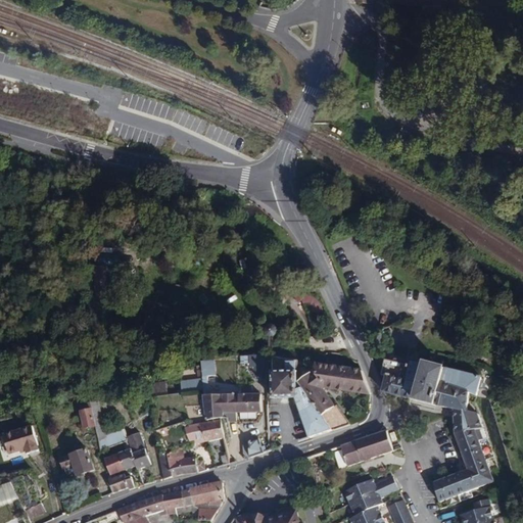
[(268,335),(270,336),(271,336),(272,336),(274,336),(275,335),(275,333),(275,332),(275,331),(274,330),(274,329),(272,328),(271,328),(270,328),(269,329),(268,330),(267,331),(267,333),(268,334),(268,335)]
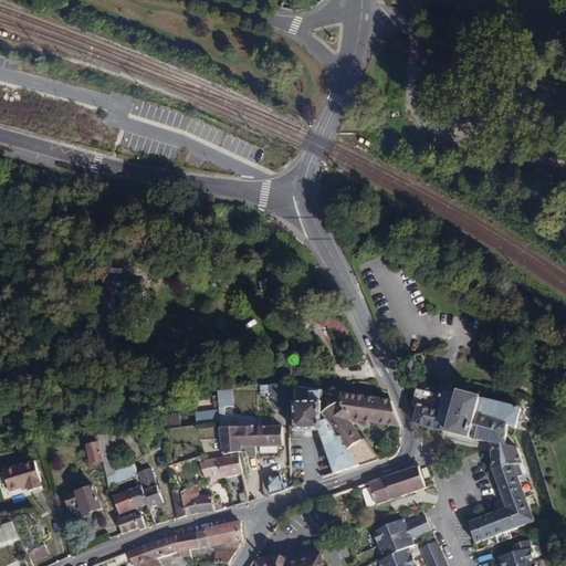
[(358,465),(326,409),(323,412),(323,388),(294,388),(293,427),(293,432),(321,433),(333,473),(358,465)]
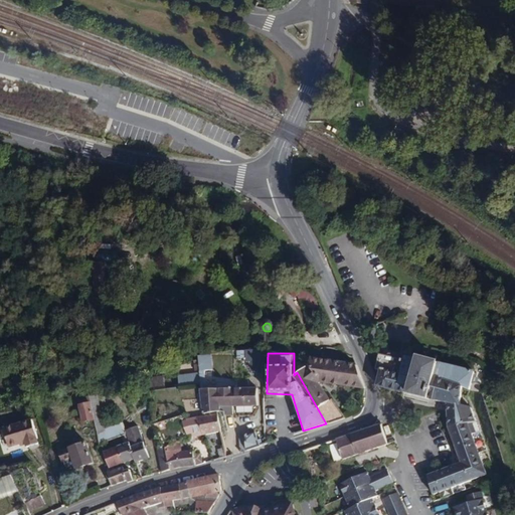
[(407,394),(417,356),(404,353),(402,361),(379,356),(375,372),(378,373),(376,387),(407,394)]
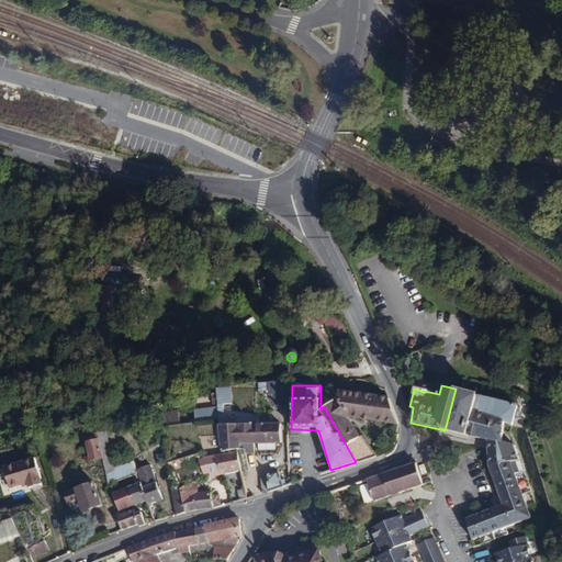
[(216,405),(216,412),(223,412),(224,404),(234,403),(232,386),(216,388),(216,405)]
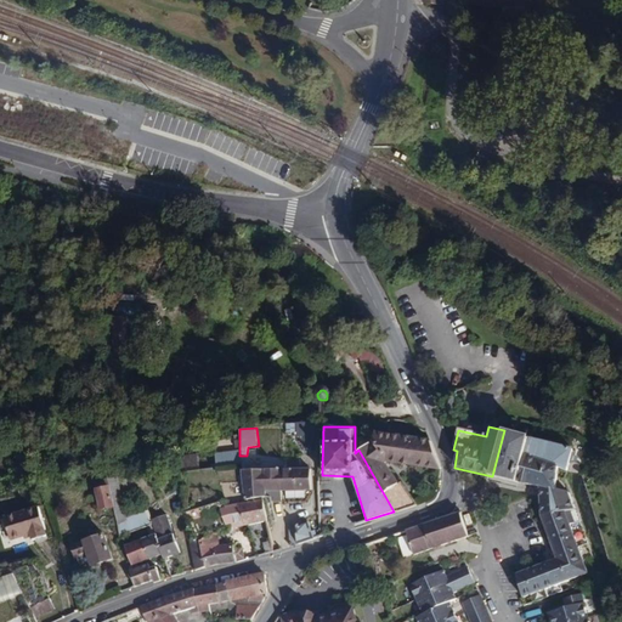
[(516,488),(530,437),(504,430),(492,476),(490,481),(516,488)]
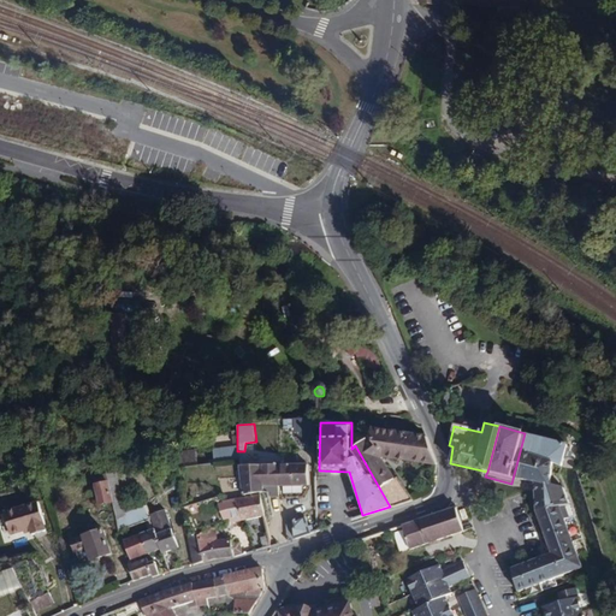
[(412,499),(388,461),(392,457),(437,465),(427,437),(412,434),(412,431),(392,428),(391,431),(380,428),(380,434),(369,436),(355,445),(390,507),(412,499)]
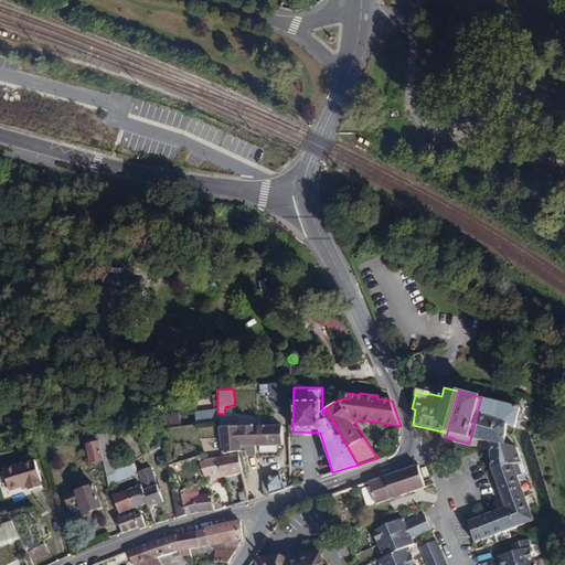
[(537,524),(520,479),(529,477),(513,435),(515,428),(521,407),(481,397),(469,444),(481,446),(483,444),(490,446),(491,471),(504,511),(467,524),(475,545),(537,524)]
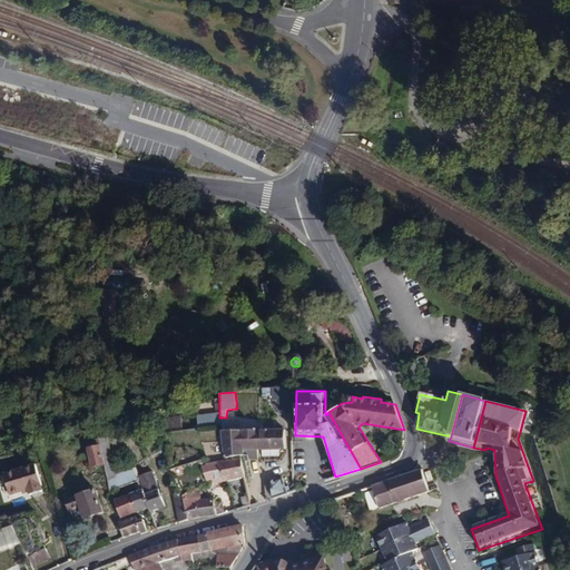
[(197,413),(197,429),(219,425),(220,425),(219,418),(219,411),(197,413)]
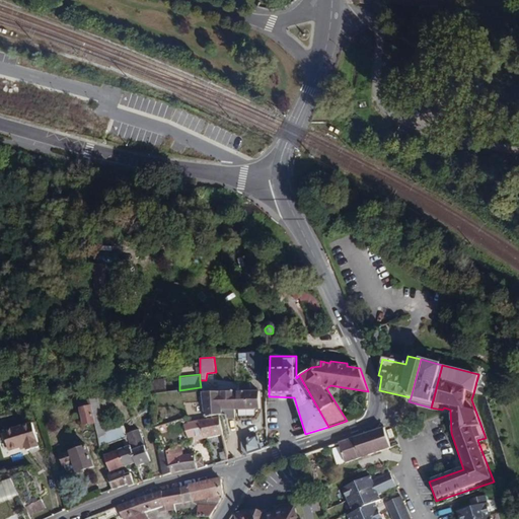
[(166,391),(166,378),(150,380),(150,393),(166,391)]
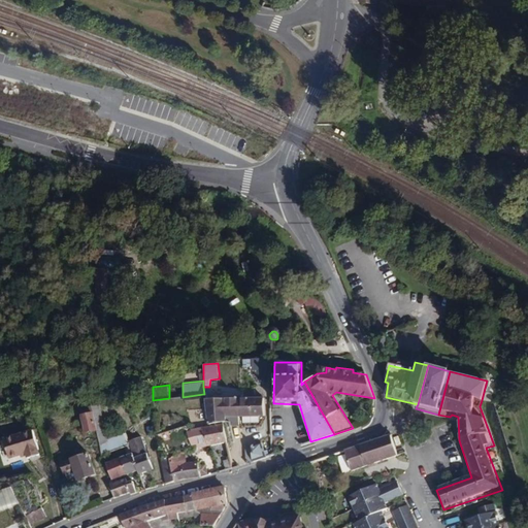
[(265,416),(265,397),(229,397),(203,398),(205,422),(224,422),(224,417),(242,416),(259,416),(265,416)]
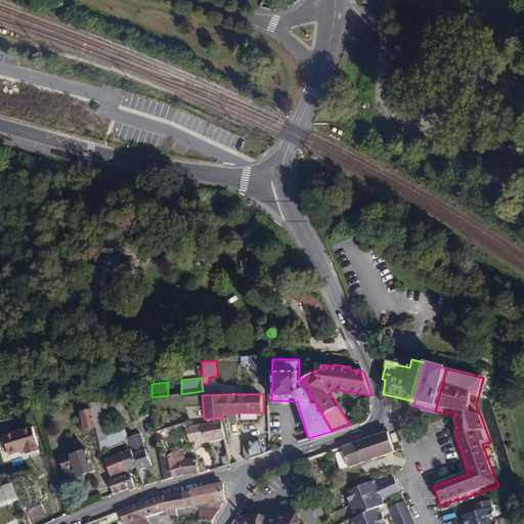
[(90,401),(92,408),(96,428),(101,452),(128,442),(126,438),(122,428),(105,434),(99,400),(90,401)]
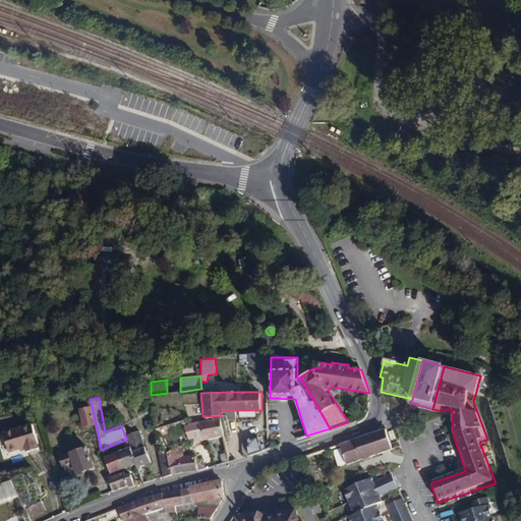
[(96,425),(92,406),(78,409),(82,428),(96,425)]
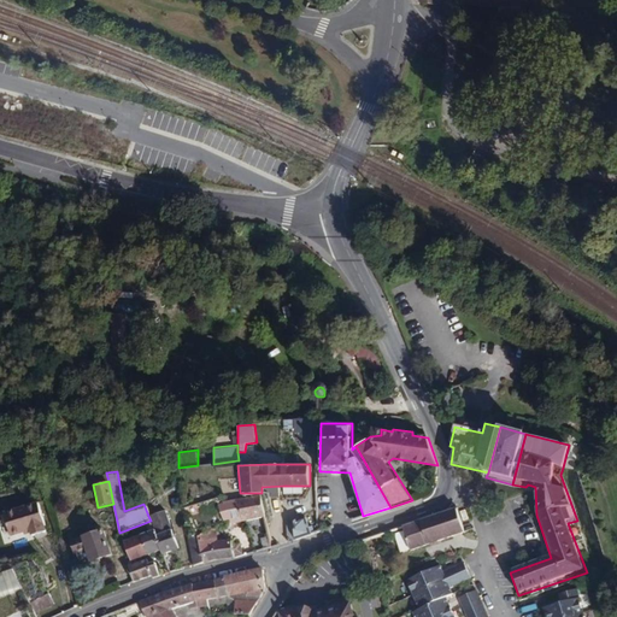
[(264,518),(260,494),(236,500),(242,522),(264,518)]
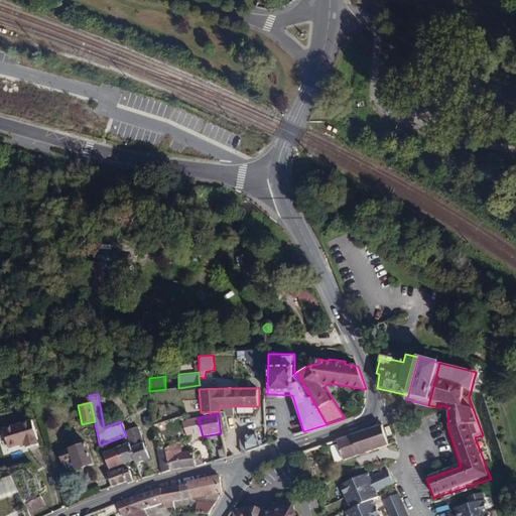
[(31,417),(2,426),(10,450),(39,442),(31,417)]
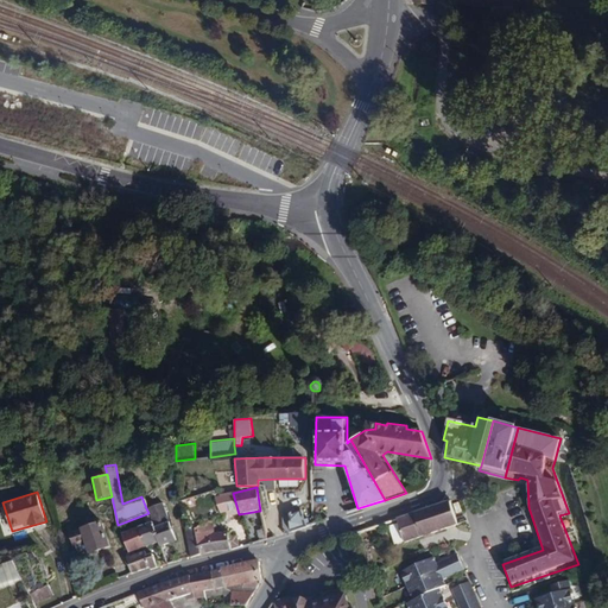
[(239,514),(233,493),(222,495),(214,498),(220,514),(226,513),(227,518),(239,514)]
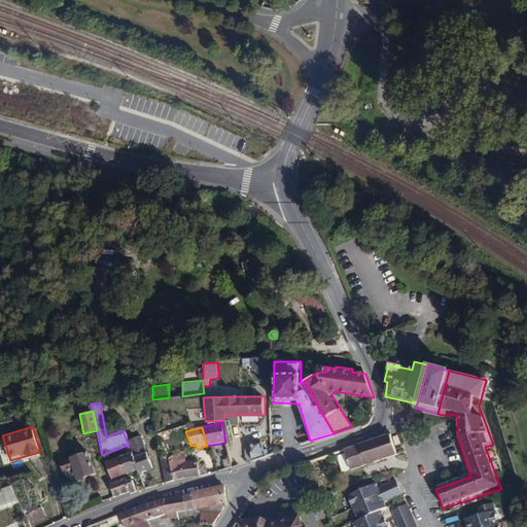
[(397,455),(391,434),(358,446),(365,465),(397,455)]
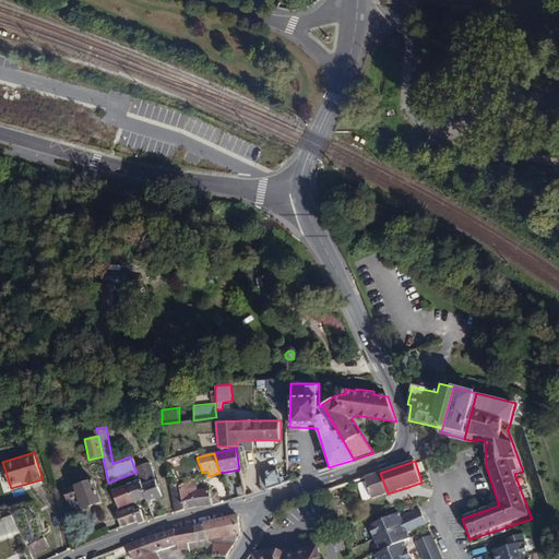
[(161,496),(149,462),(134,467),(137,472),(140,482),(145,498),(146,500),(161,496)]
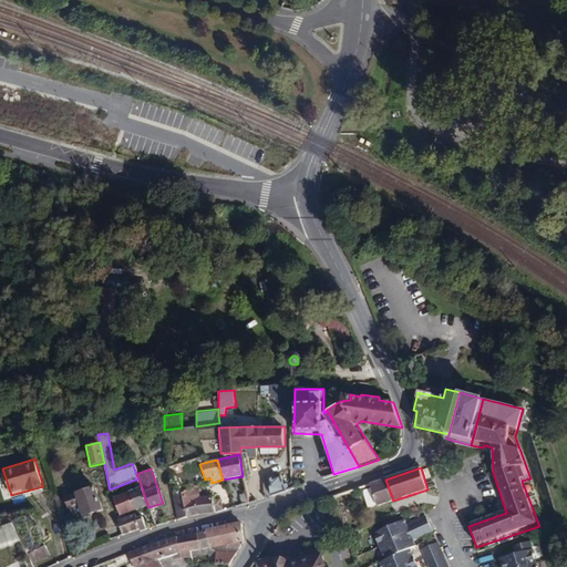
[(282,491),(282,476),(270,476),(269,495),(282,491)]
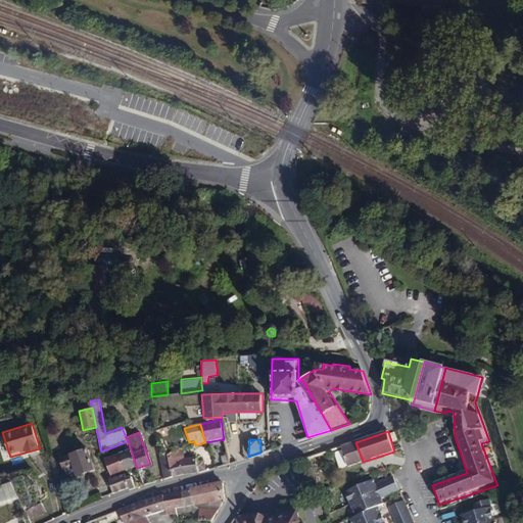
[(363,462),(355,442),(341,447),(348,467),(363,462)]
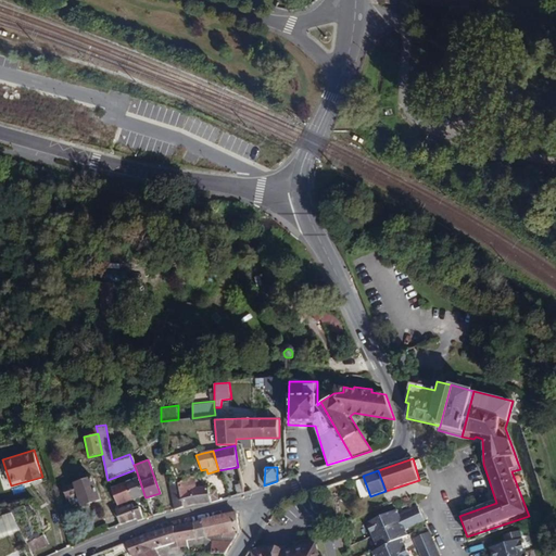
[(101,500),(91,475),(62,485),(66,497),(77,493),(83,506),(101,500)]
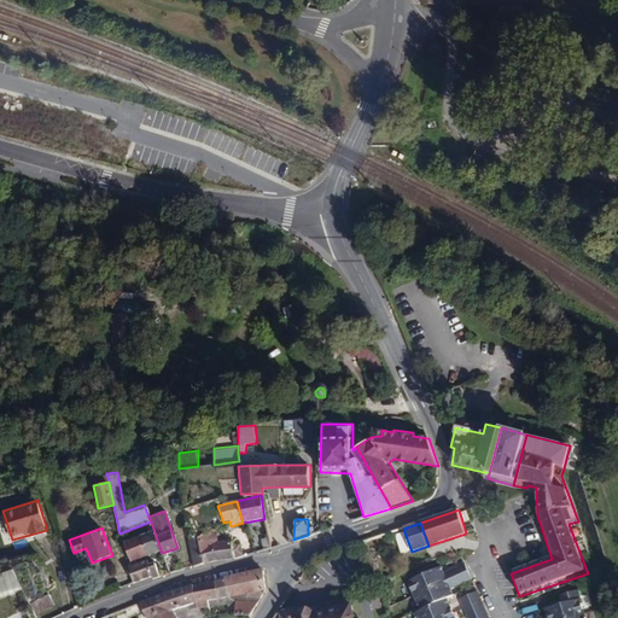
[(214,544),(211,531),(197,535),(200,547),(214,544)]
